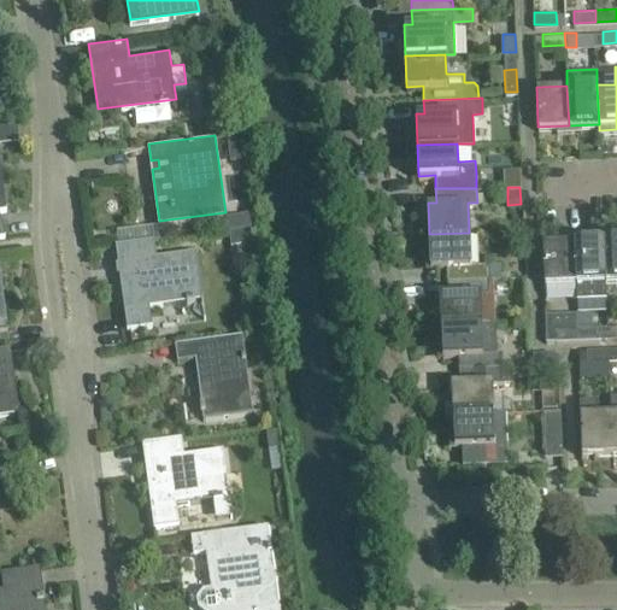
[(118,224),(118,236),(159,235),(159,222),(118,224)]
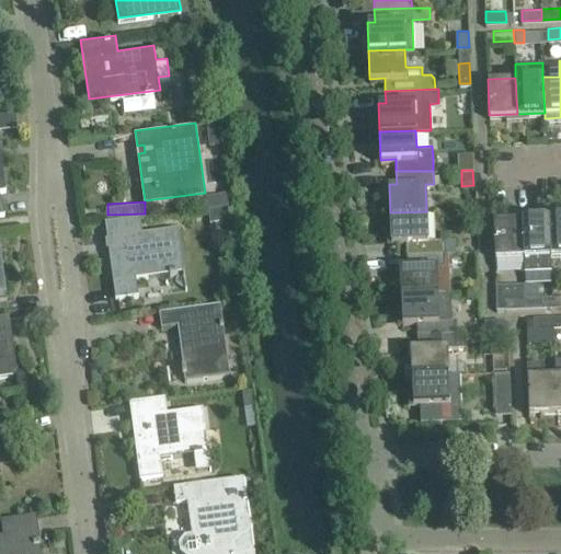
[(407,240),(407,252),(444,252),(444,238),(427,239),(426,211),(390,212),(391,241),(407,240)]
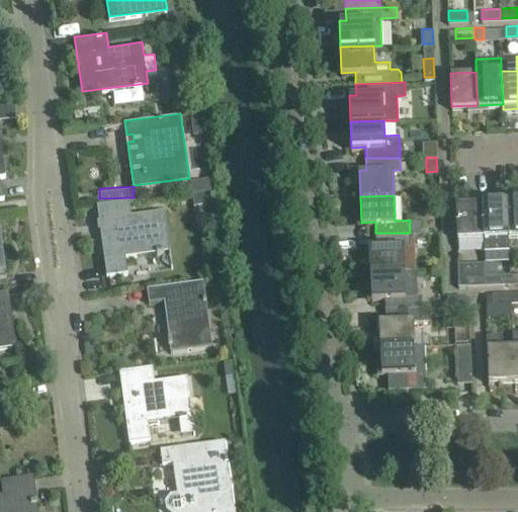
[(130,198),(97,202),(106,273),(127,270),(125,254),(157,250),(157,251),(164,250),(164,249),(169,248),(171,264),(172,264),(165,207),(132,212),(130,198)]
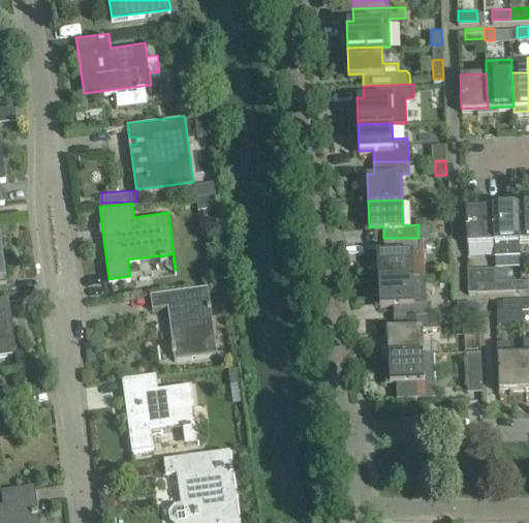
[(528,205),(518,206),(519,239),(528,238),(528,205)]
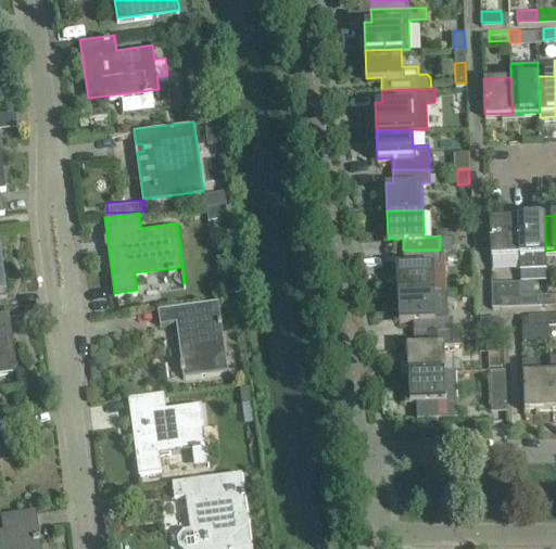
[(518,252),(519,267),(546,265),(545,251),(544,216),(517,217),(518,252)]
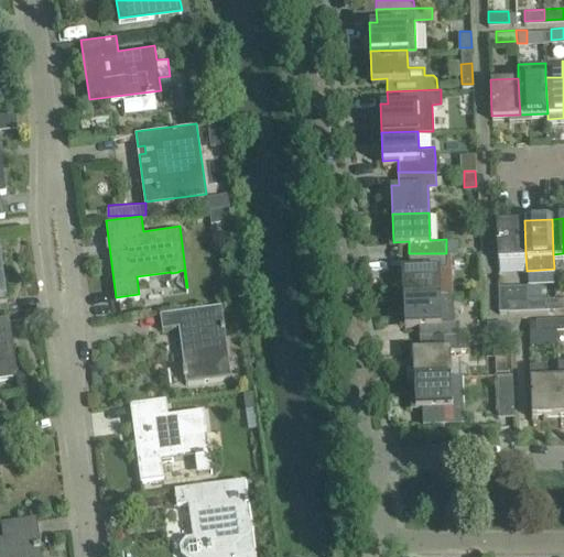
[(498,257),(525,255),(524,220),(496,221),(498,257)]
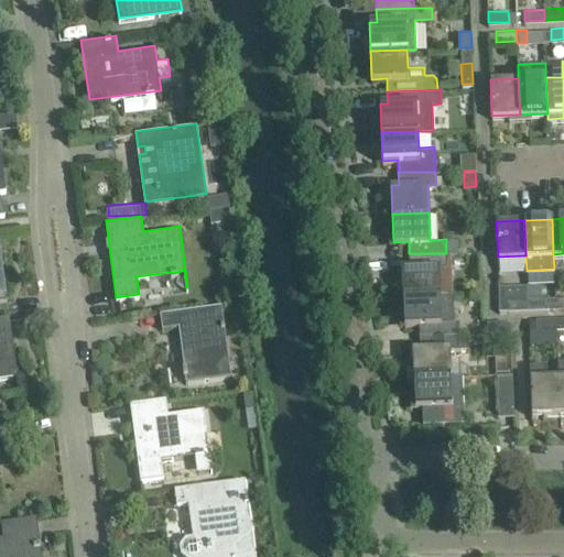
[(448,294),(446,253),(409,253),(409,266),(402,266),(403,295),(440,294),(448,294)]
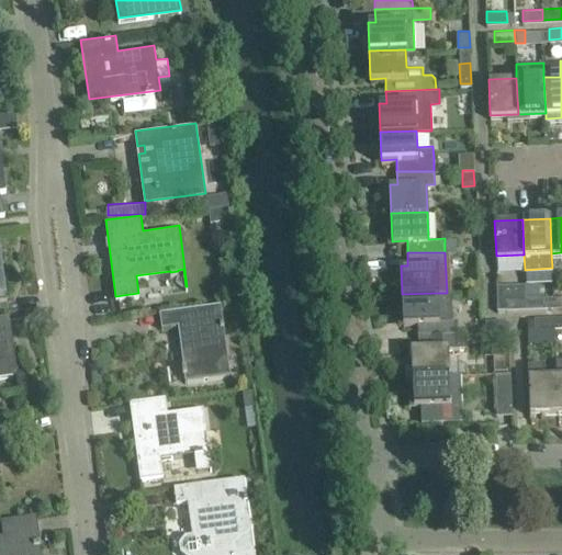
[(451,293),(447,293),(438,293),(402,294),(403,321),(417,321),(418,333),(456,333),(456,319),(452,319),(451,293)]
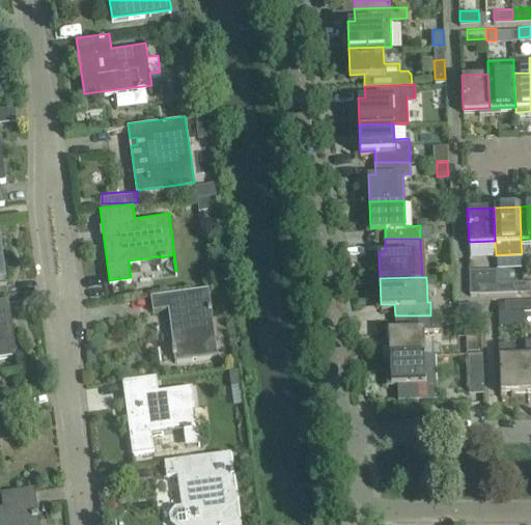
[(516,279),(497,280),(497,291),(516,289),(516,279)]
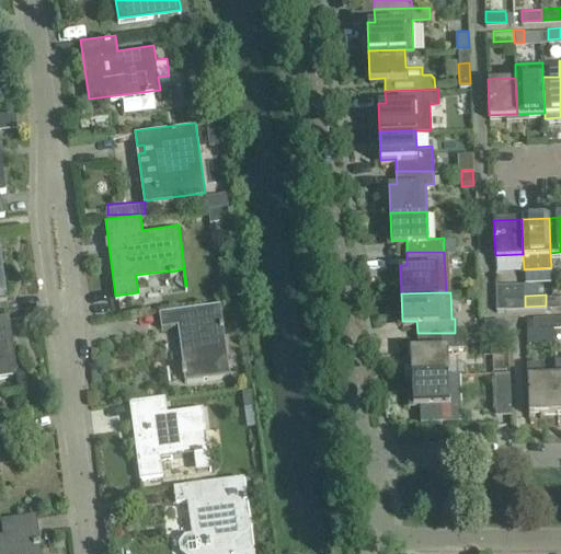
[(505,308),(525,307),(525,296),(505,297),(505,308)]
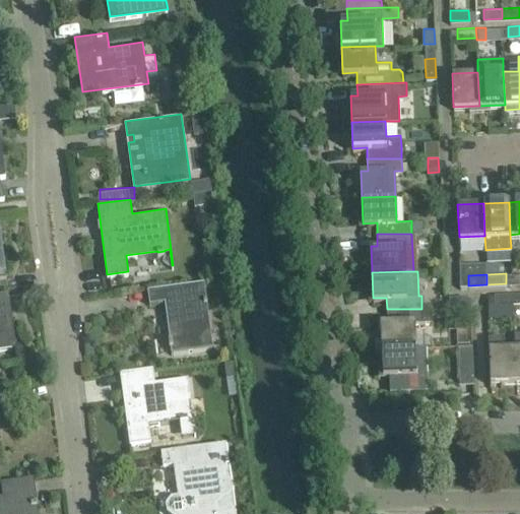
[(213,345),(204,279),(147,287),(149,302),(165,300),(172,350),(213,345)]
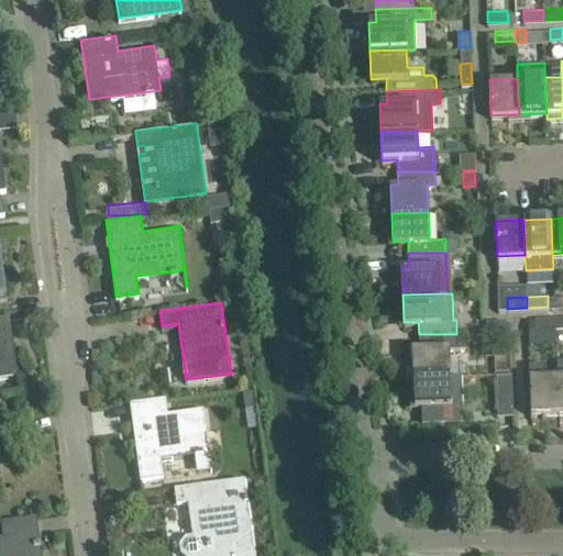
[(0,375),(18,373),(9,313),(0,314),(0,375)]
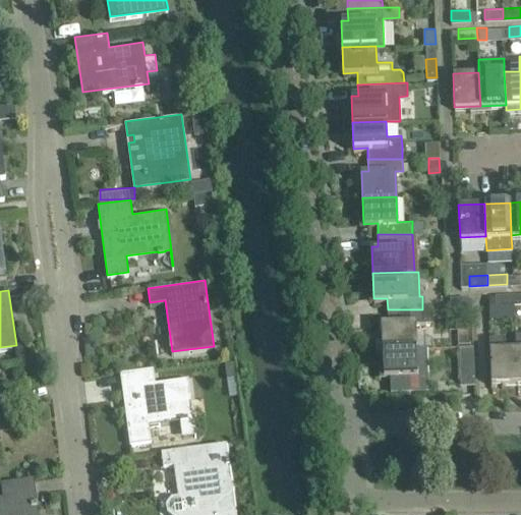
[(496,302),(514,302),(514,292),(495,292),(496,302)]
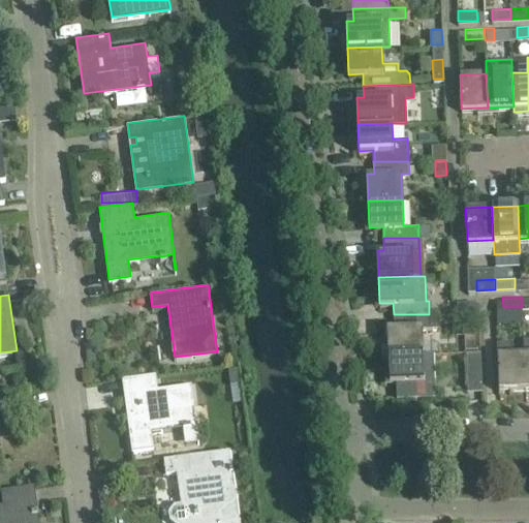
[(460,301),(460,313),(477,313),(477,305),(473,301),(460,301)]
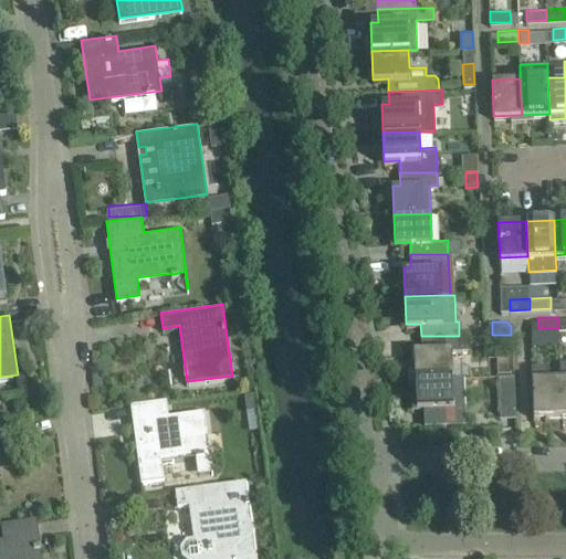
[(415,349),(416,378),(452,376),(451,349),(470,349),(470,335),(459,336),(421,336),(421,348),(415,349)]
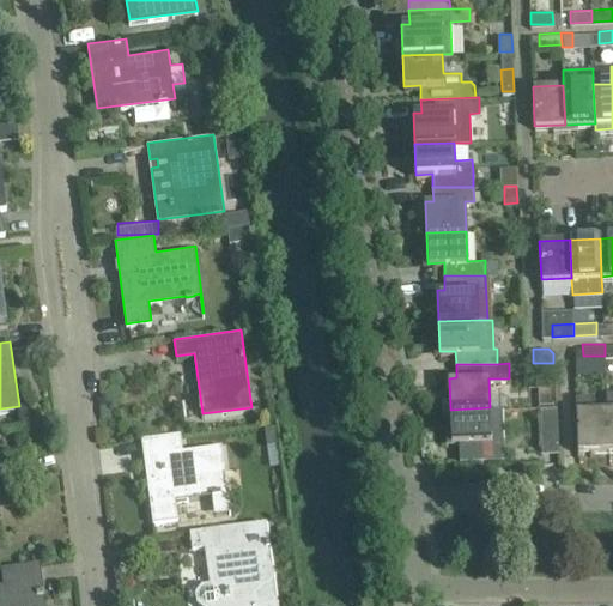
[(578,395),(576,395),(577,449),(608,448),(607,408),(595,410),(594,393),(578,394),(578,395)]
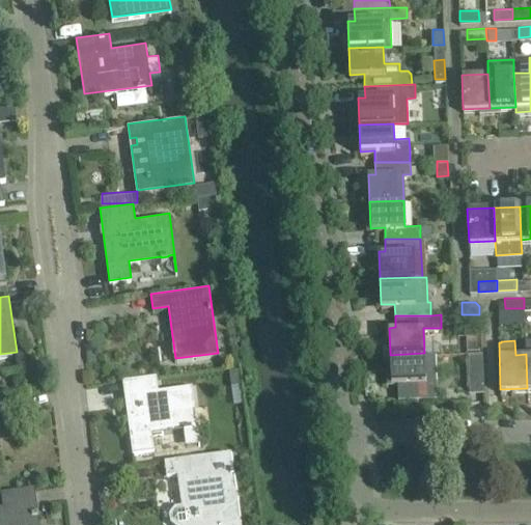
[(481,352),(467,353),(468,391),(483,390),(481,352)]
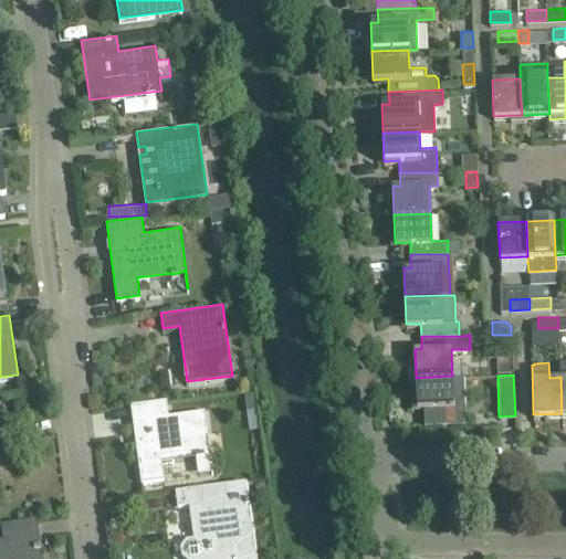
[(464,376),(452,376),(416,378),(417,405),(423,405),(425,423),(465,422),(464,376)]
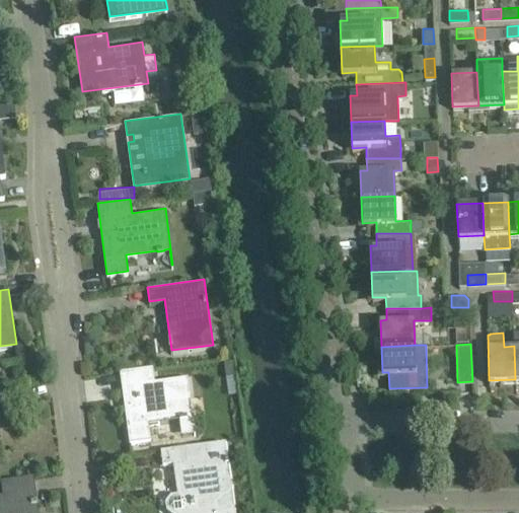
[(154,379),(152,365),(120,369),(129,440),(150,437),(148,421),(179,417),(181,433),(195,431),(188,375),(154,379)]
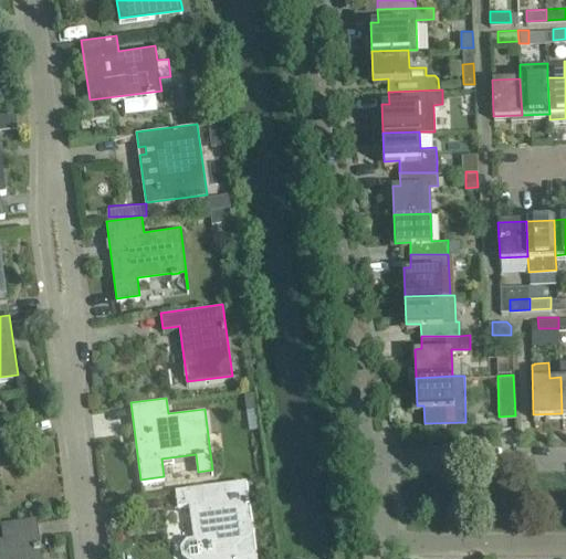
[(257,558),(255,550),(245,478),(175,488),(177,504),(190,502),(196,536),(187,537),(181,545),(182,554),(189,558),(257,558)]
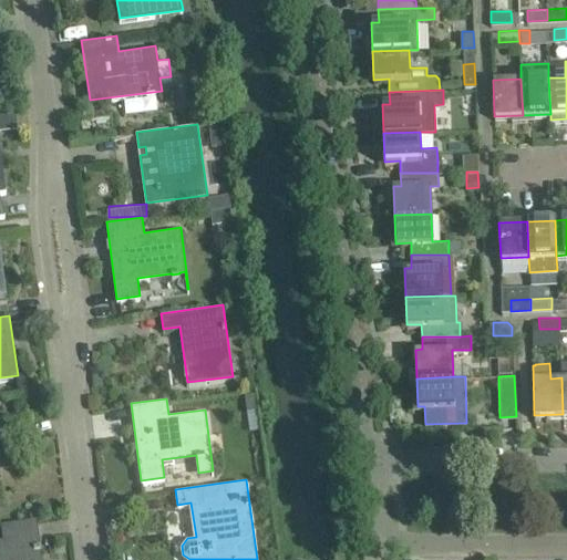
[(42,559),(37,517),(1,522),(3,538),(0,538),(0,559),(42,559)]
